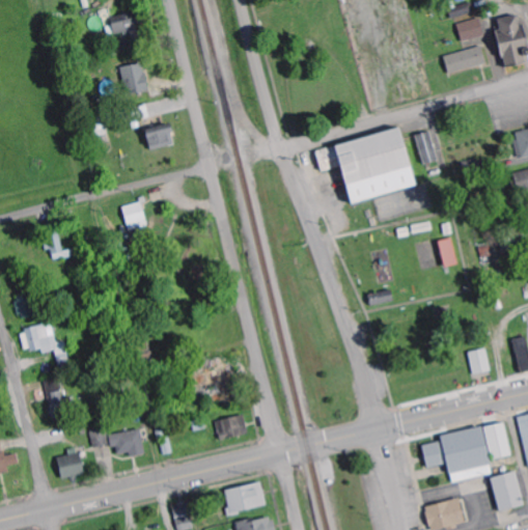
[(474,19),(471,3),(449,7),(453,23),(474,19)]
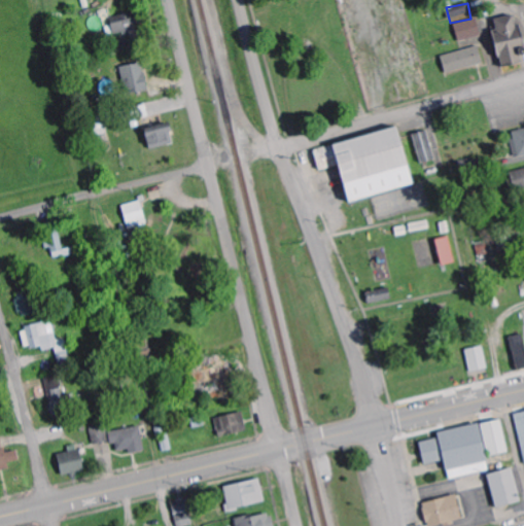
[(137,40),(133,12),(114,15),(116,23),(104,25),(106,35),(128,31),(129,41),(137,40)]
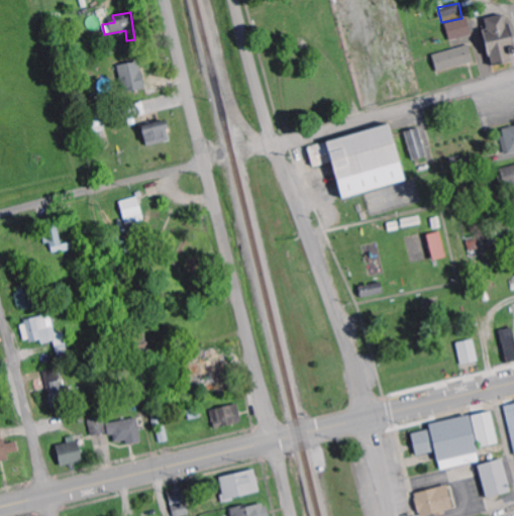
[(489,65),(510,61),(507,48),(511,48),(504,15),(483,19),(486,32),(483,33),(489,65)]
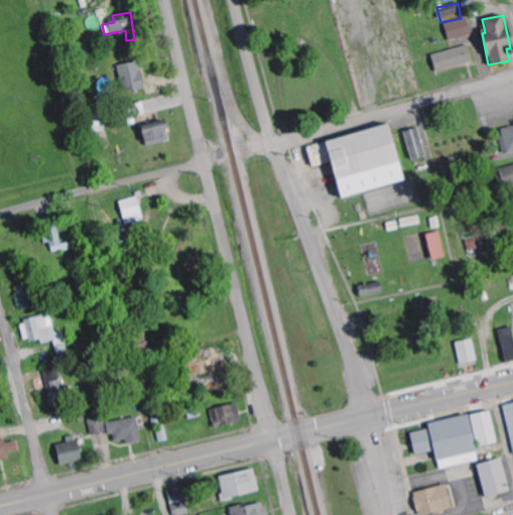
[(447,41),(470,34),(465,17),(442,24),(447,41)]
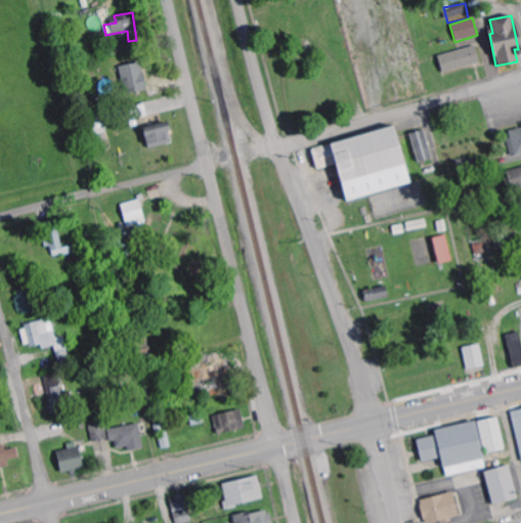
[(440,73),(479,64),(475,46),(437,54),(440,73)]
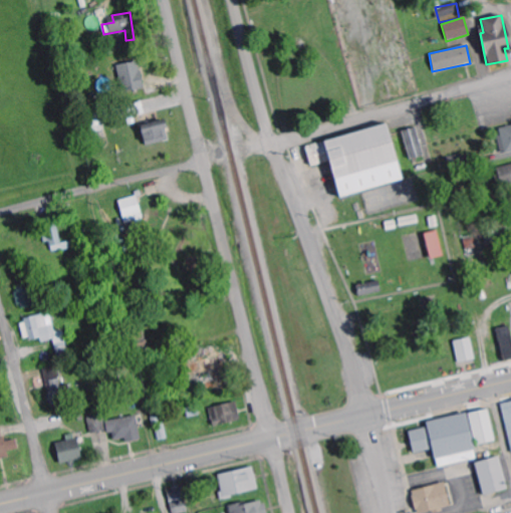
[(121,93),(143,88),(137,60),(115,65),(121,93)]
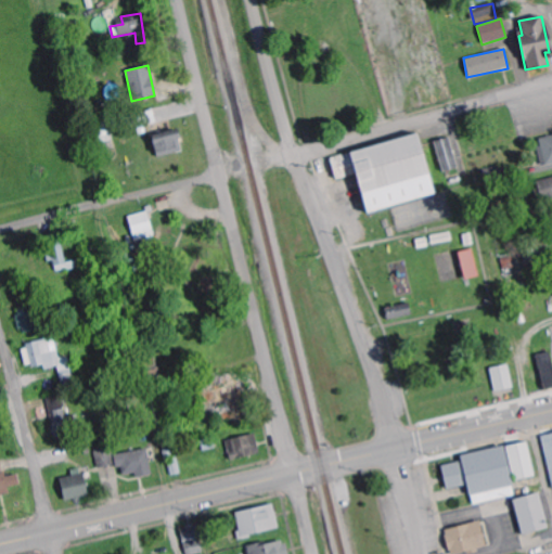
[(108,139),(107,133),(115,131),(112,117),(85,125),(90,144),(108,139)]
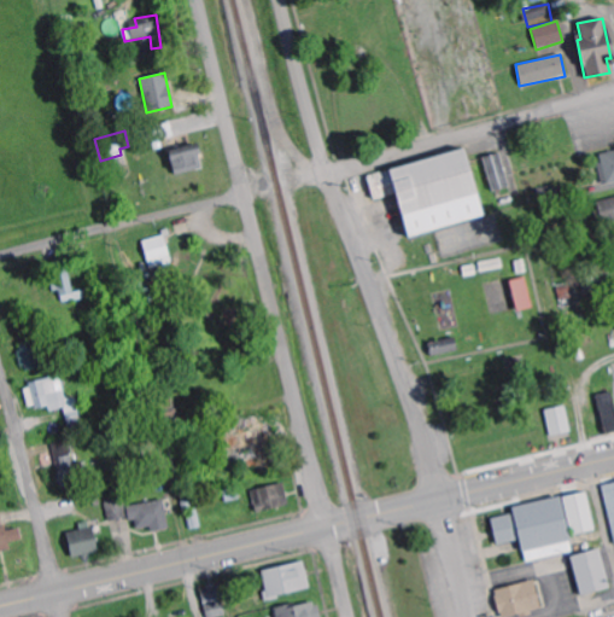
[(173,176),(203,169),(196,144),(167,152),(173,176)]
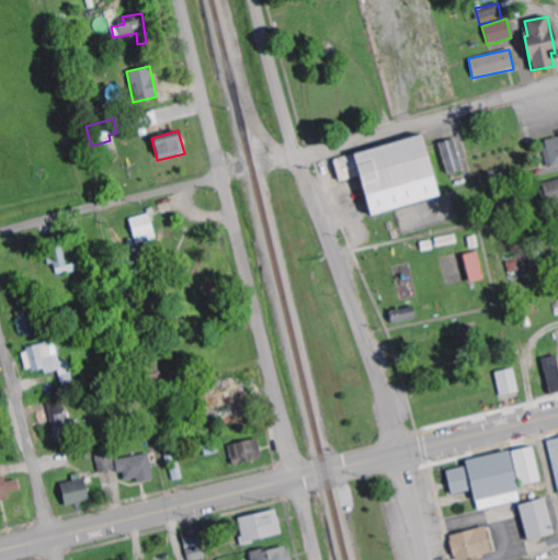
[(369,217),(437,198),(422,136),(332,159),(338,182),(359,176),(369,217)]
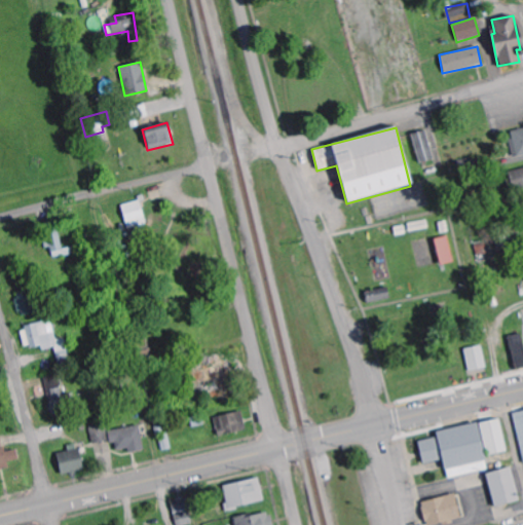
[(522,127),(507,133),(515,158),(522,155),(522,127)]
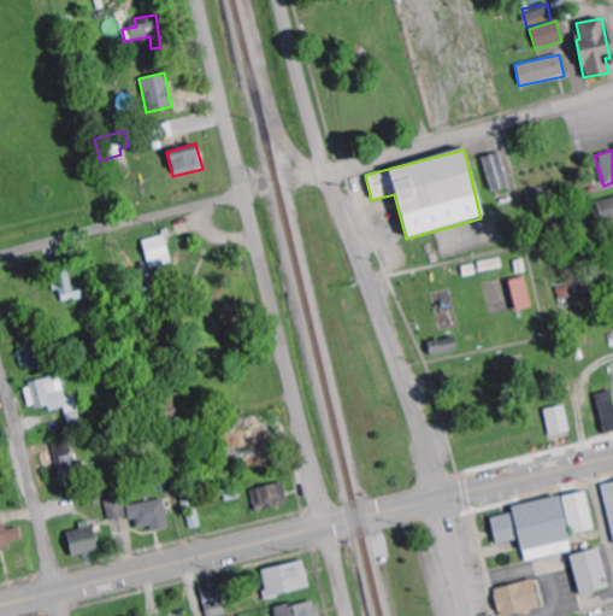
[(479,157),(488,191),(505,186),(495,153),(479,157)]
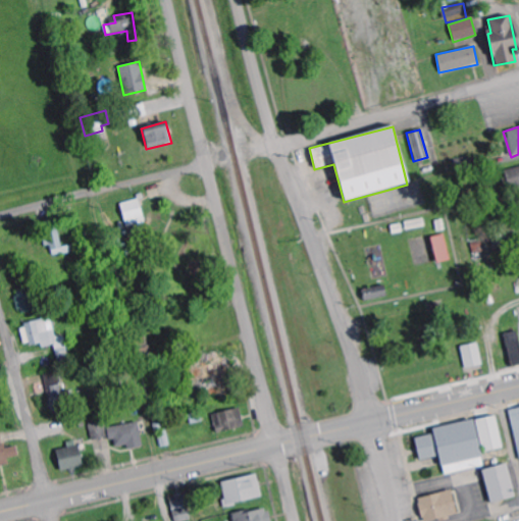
[(508,190),(518,187),(518,165),(504,169),(508,190)]
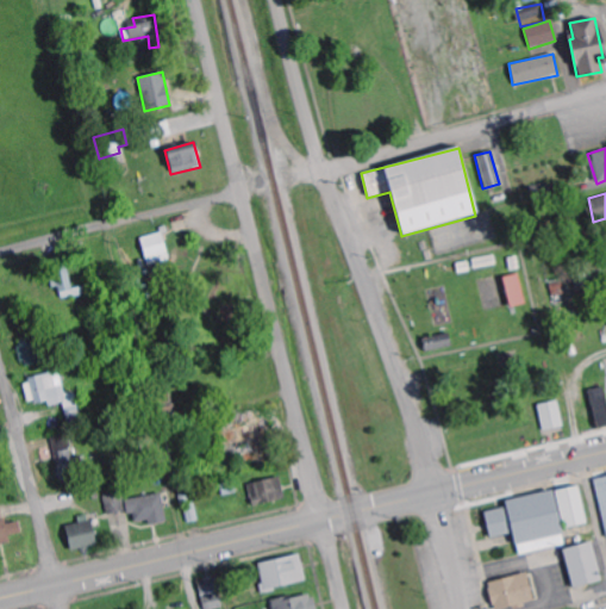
[(168,260),(160,232),(138,238),(147,266),(168,260)]
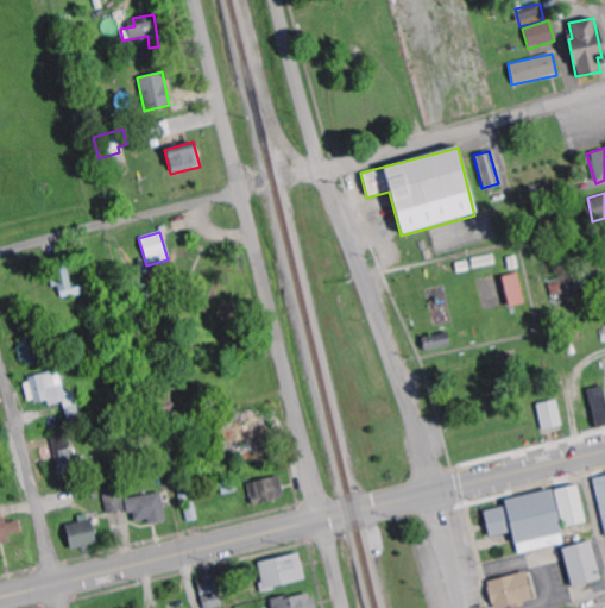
[(500,277),(509,307),(524,304),(516,273),(500,277)]
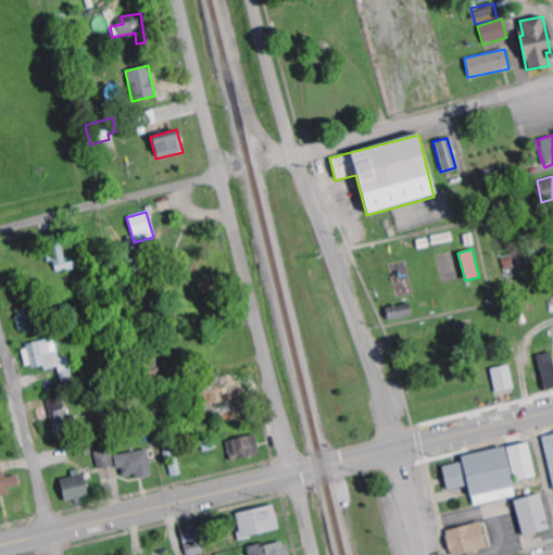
[(387,322),(411,315),(409,303),(384,308),(387,322)]
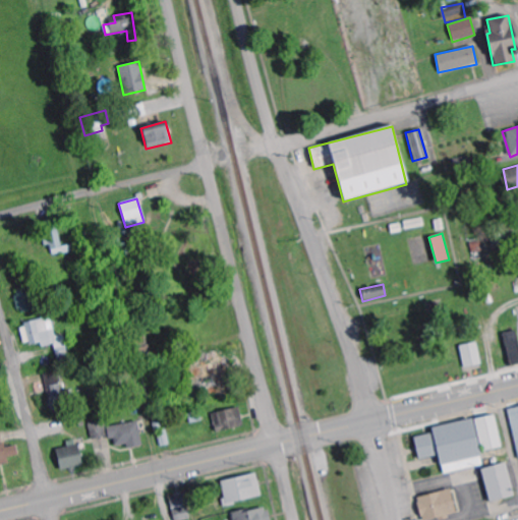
[(33,307),(27,288),(13,292),(18,311),(33,307)]
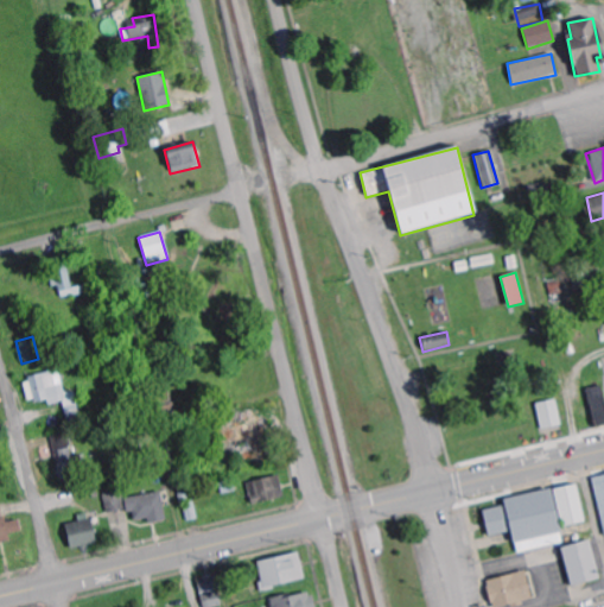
[(63,391),(58,370),(21,378),(27,402),(45,398),(48,404),(62,400),(67,424),(80,421),(72,390),(63,391)]
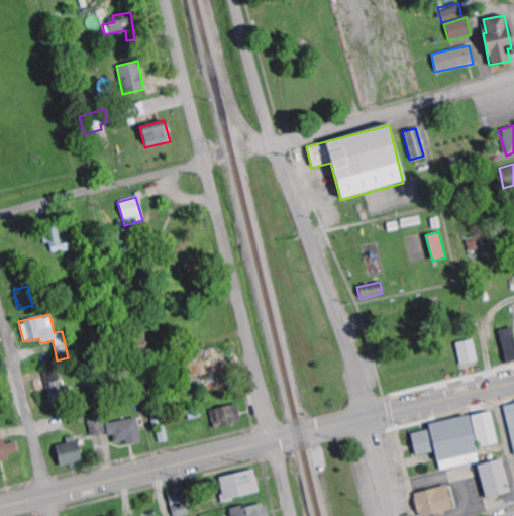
[(513,362),(512,329),(501,329),(503,362),(513,362)]
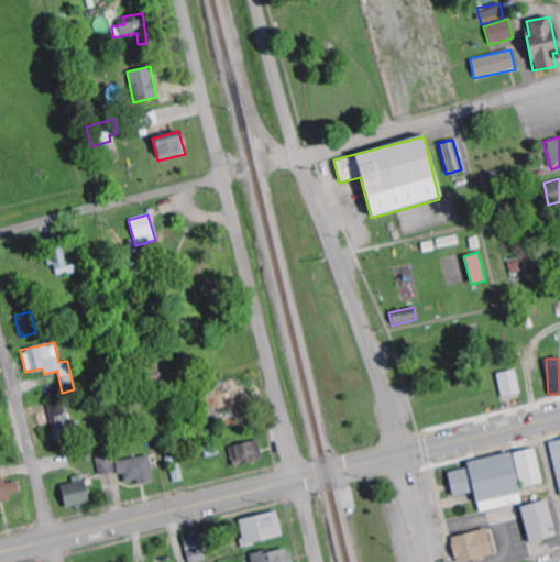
[(495,374),(501,398),(519,394),(514,371),(495,374)]
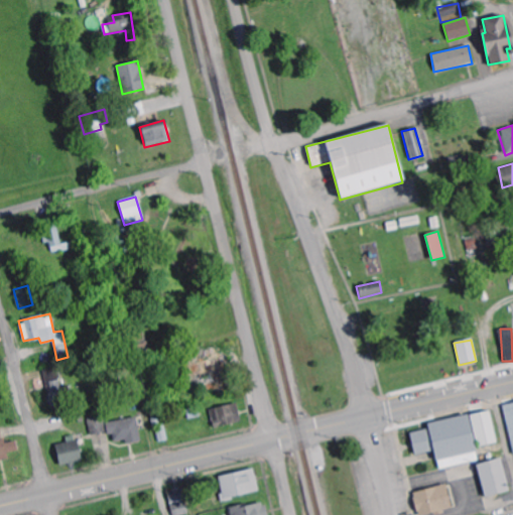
[(512,400),(502,403),(512,455),(512,454),(512,400)]
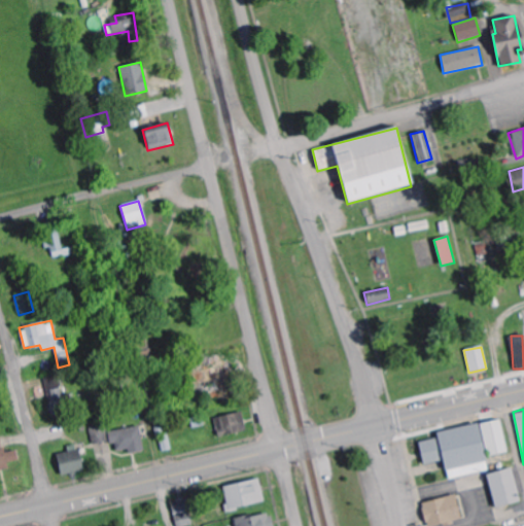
[(245,428),(240,410),(213,418),(218,436),(245,428)]
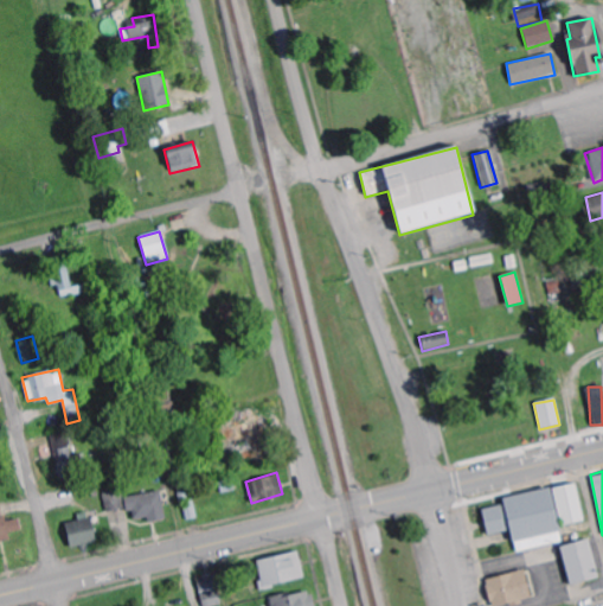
[(584,520),(575,482),(552,486),(560,525),(584,520)]
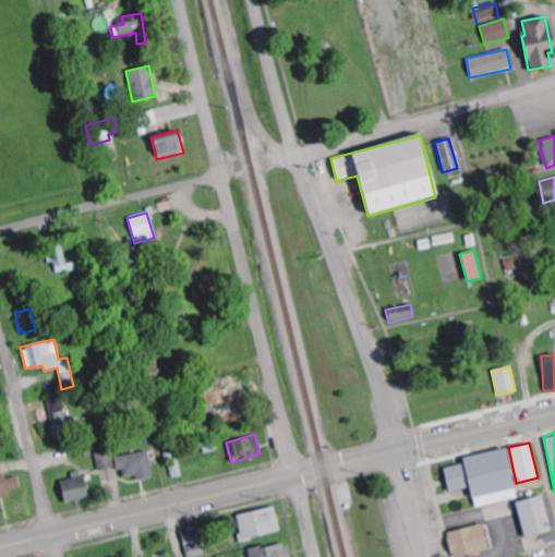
[(461,456),(462,463),(443,467),(447,492),(470,487),(473,507),(517,498),(507,447),(461,456)]
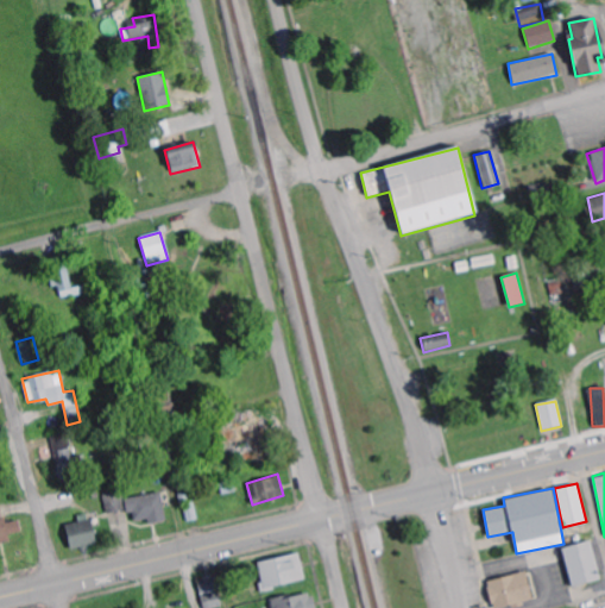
[(123,497),(121,490),(102,493),(106,513),(132,509),(133,520),(146,519),(146,522),(164,520),(161,493),(123,497)]
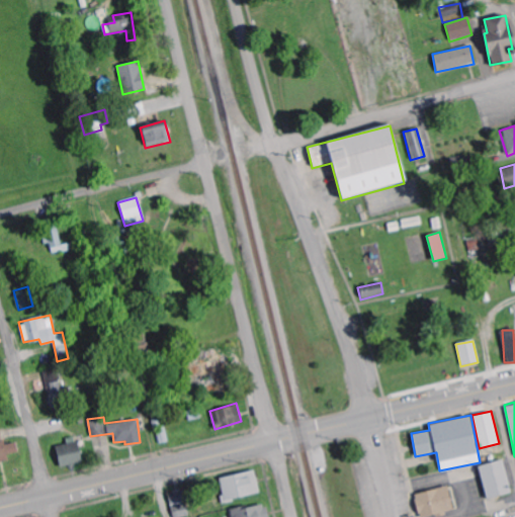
[(0,457),(7,456),(6,453),(16,451),(14,442),(2,444),(0,434),(0,457)]
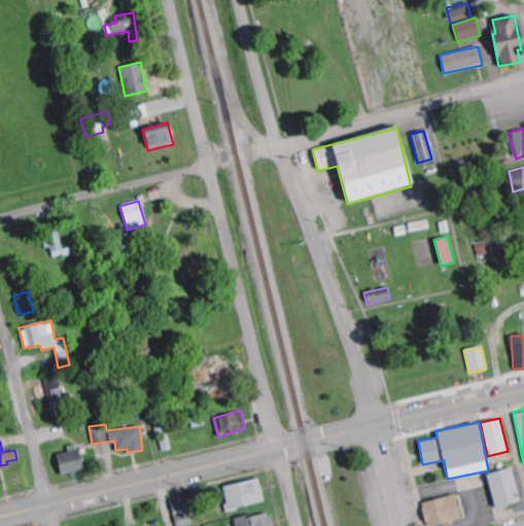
[(65,446),(67,451),(56,453),(60,475),(82,469),(76,444),(65,446)]
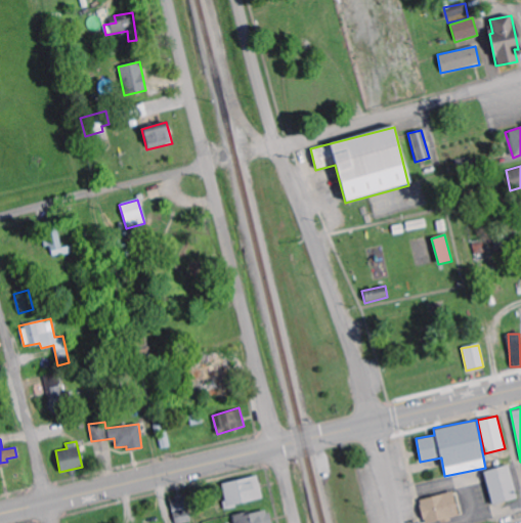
[(491,504),(517,497),(508,464),(483,471),(491,504)]
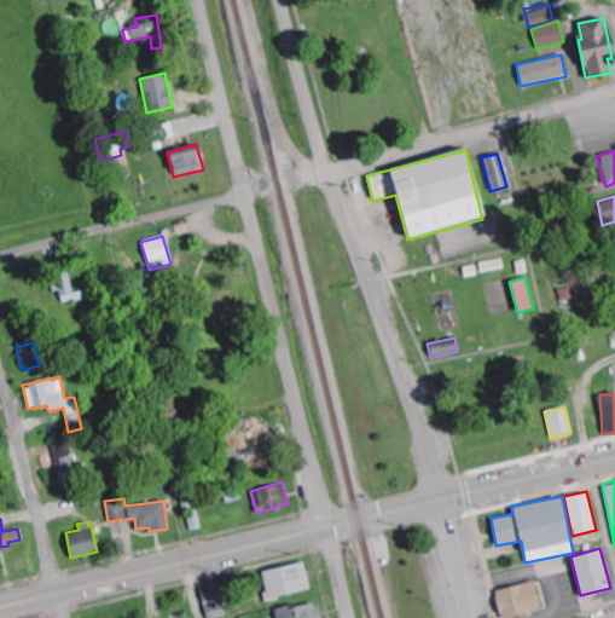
[(309,589),(303,560),(259,571),(266,599),(309,589)]
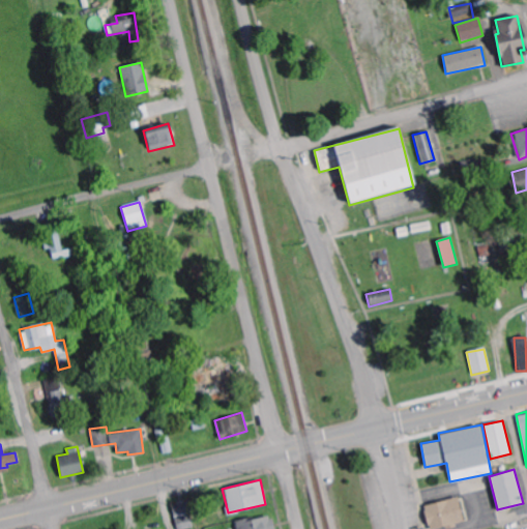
[(422,506),(428,528),(436,528),(464,522),(457,497),(422,506)]
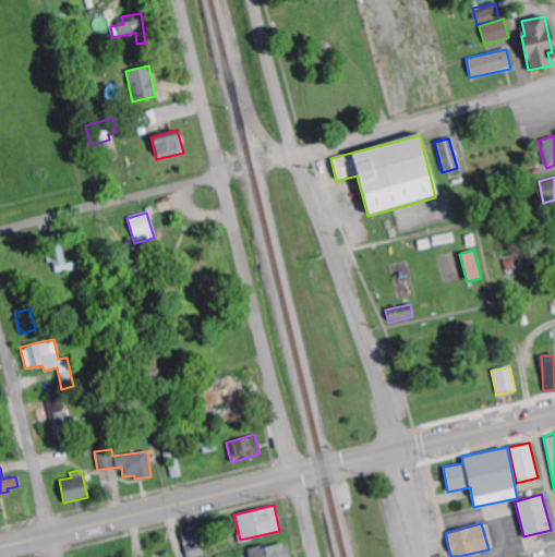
[(184,556),(191,556),(203,556),(198,528),(181,531),(184,556)]
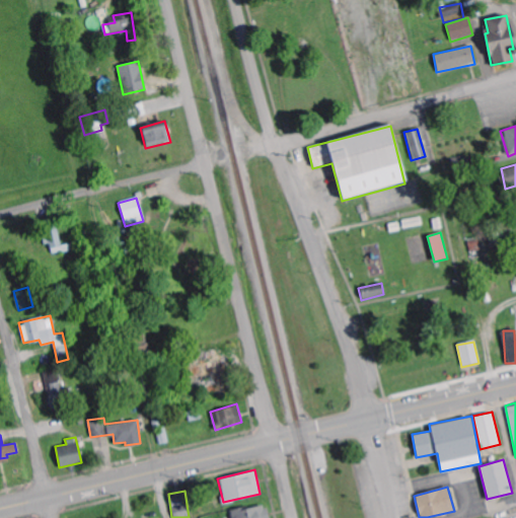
[(267,517),(266,504),(230,509),(231,517),(267,517)]
